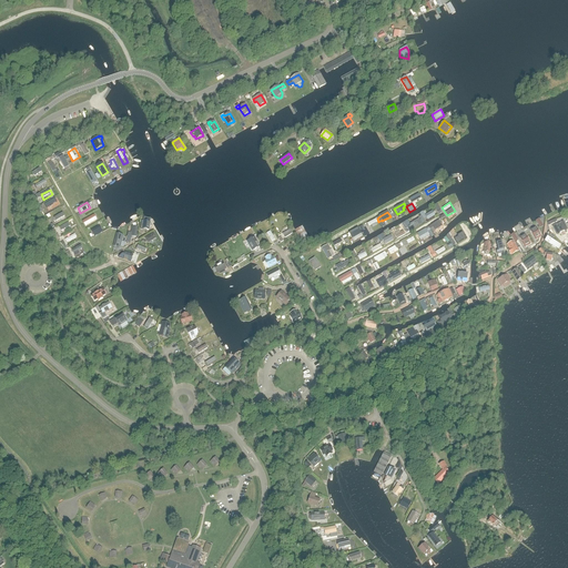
[(63,213),(53,219),(57,224),(66,219),(63,213)]
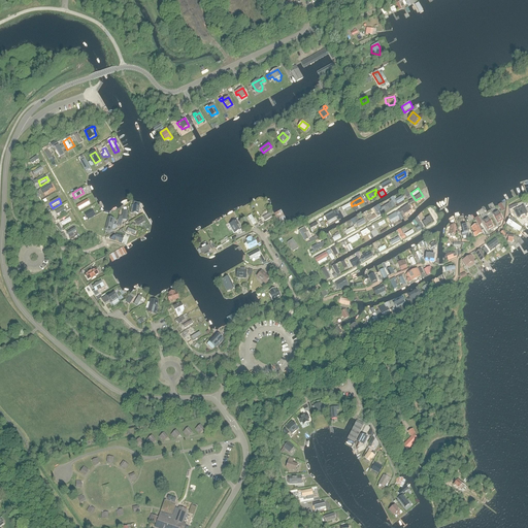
[(87,199),(76,205),(79,210),(90,204),(87,199)]
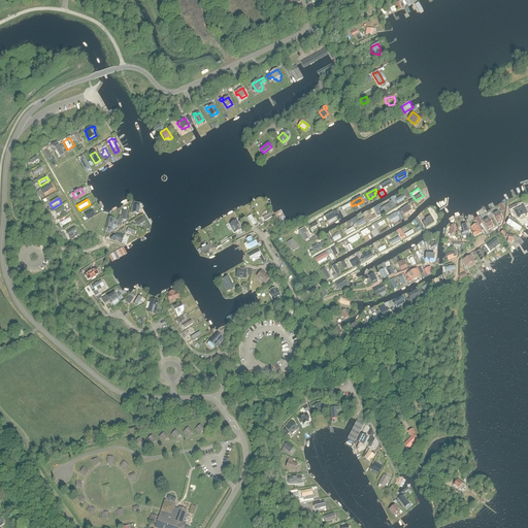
[(384,212),(392,207),(390,204),(385,206),(381,208),(382,209),(380,210),(382,213),(384,212)]
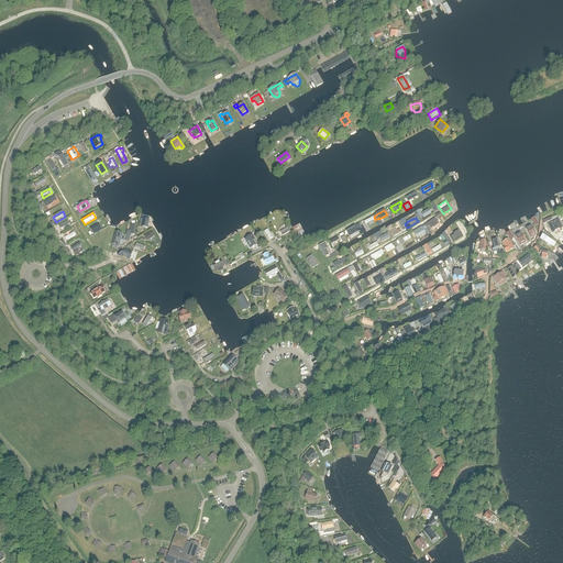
[(140,221),(139,227),(147,228),(147,225),(150,224),(148,222),(148,220),(142,219),(141,222),(140,221)]
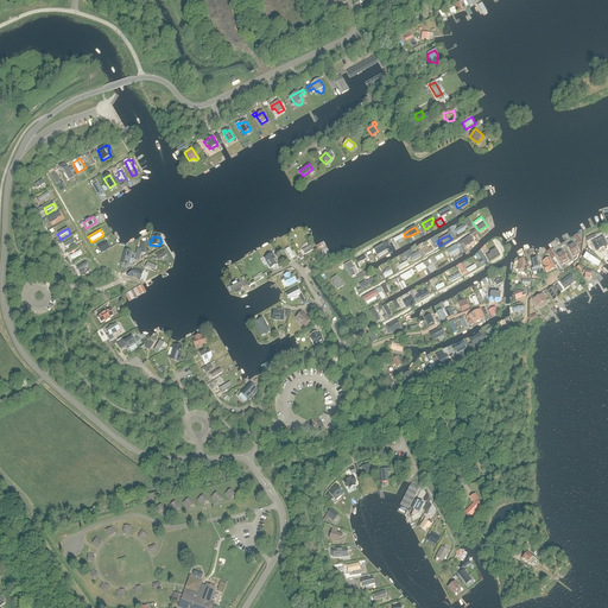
[(463,244),(464,247),(473,242),(469,236),(458,242),(460,245),(463,244)]
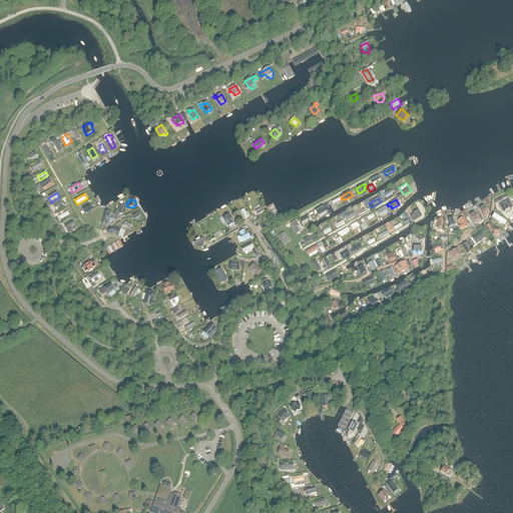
[(509,199),(499,204),(503,212),(505,211),(505,210),(509,208),(510,208),(512,207),(509,199)]
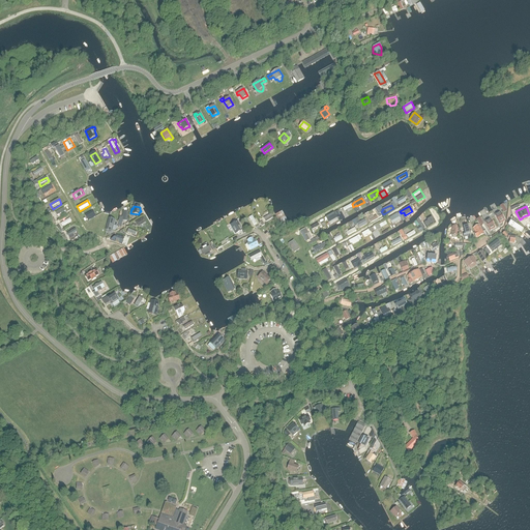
[(64,208),(55,213),(58,218),(66,213),(64,208)]
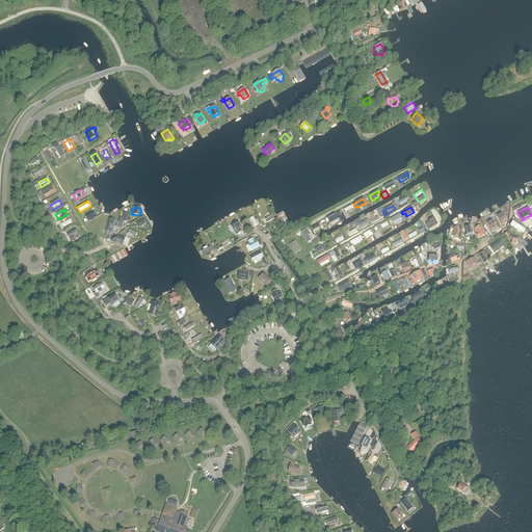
[(86,217),(88,221),(97,217),(95,213),(86,217)]
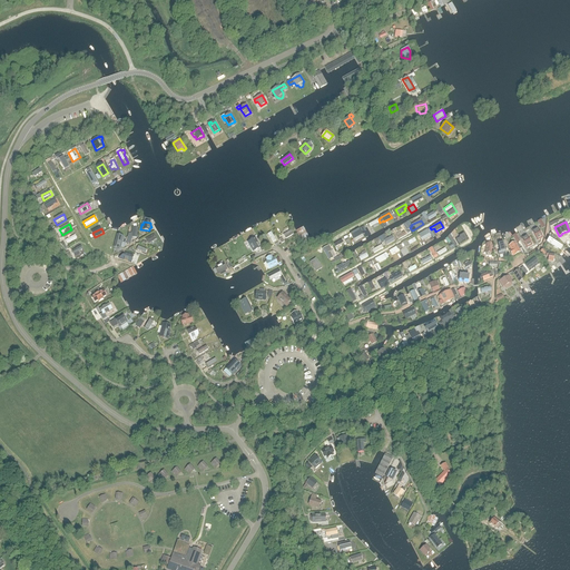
[(538,228),(532,232),(538,241),(543,237),(538,228)]
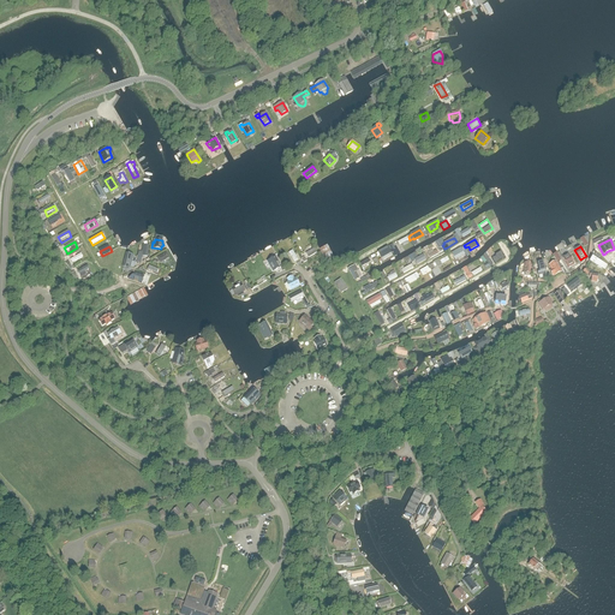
[(387,248),(377,252),(381,258),(390,252),(387,248)]
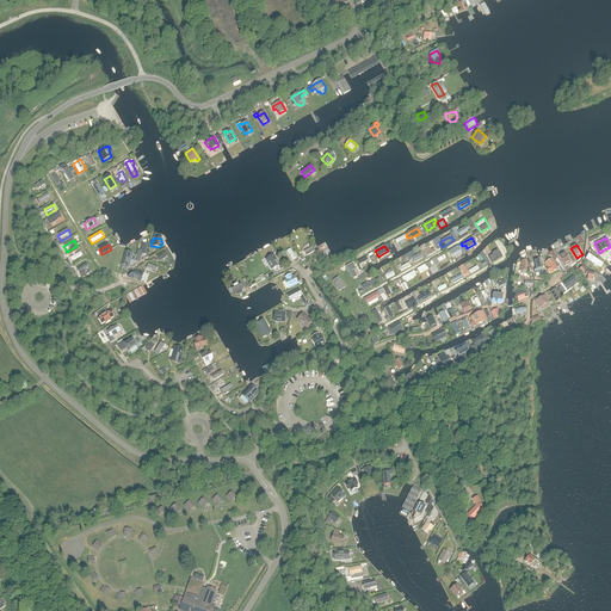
[(458,246),(449,252),(452,258),(462,253),(458,246)]
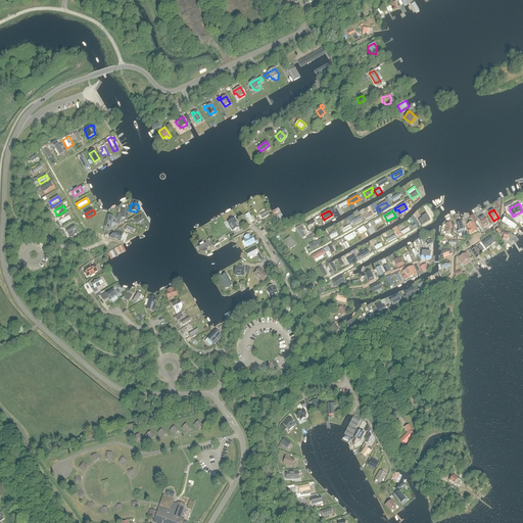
[(253,221),(248,212),(245,215),(250,223),(253,221)]
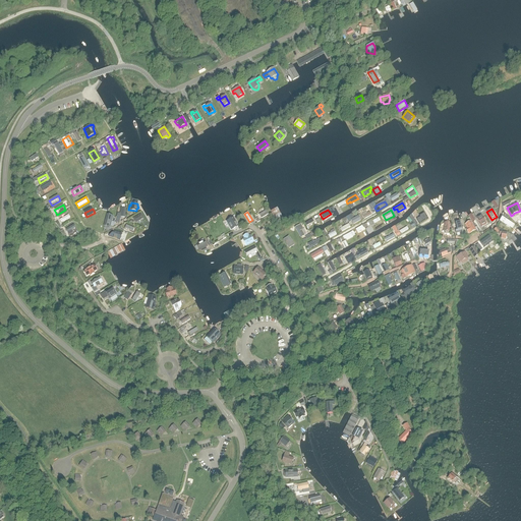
[(427,218),(427,217),(426,218),(424,213),(419,216),(420,217),(416,219),(419,224),(427,218)]
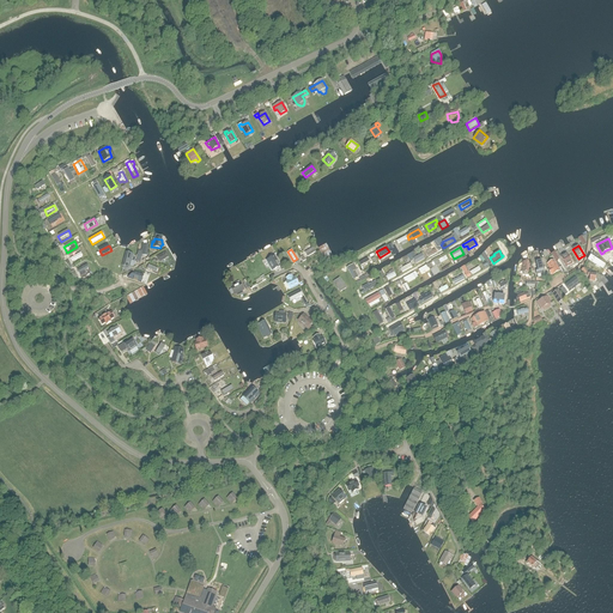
[(167,252),(156,258),(159,262),(169,258),(167,252)]
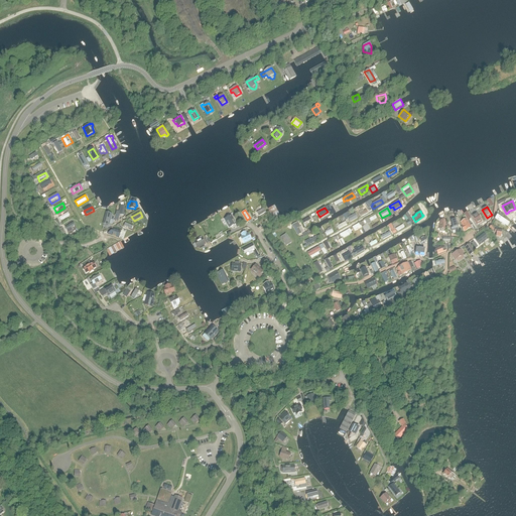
[(68,213),(59,218),(60,221),(70,216),(68,213)]
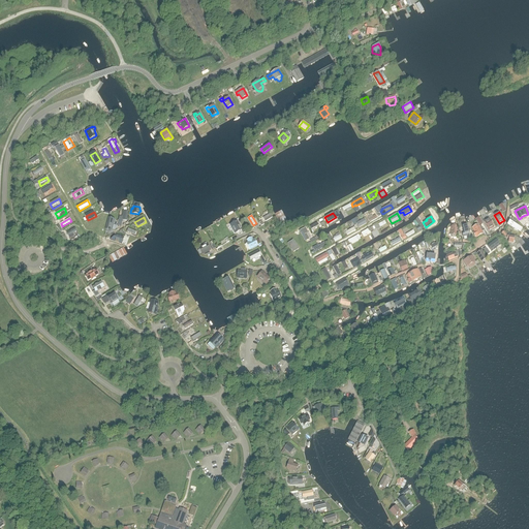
[(109,219),(105,230),(112,231),(114,221),(109,219)]
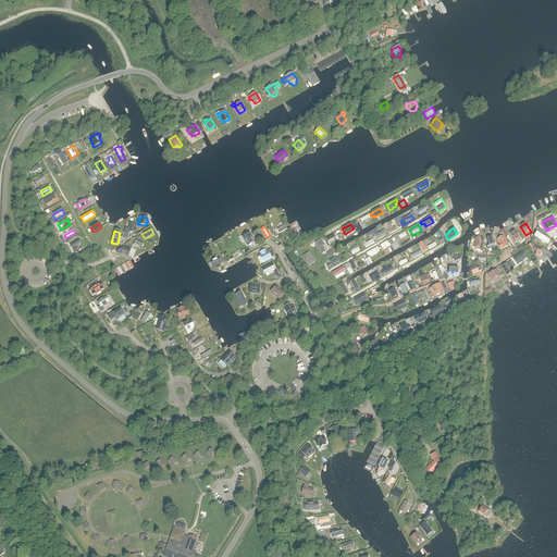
[(337,231),(325,238),(326,239),(329,238),(331,242),(339,236),(337,231)]
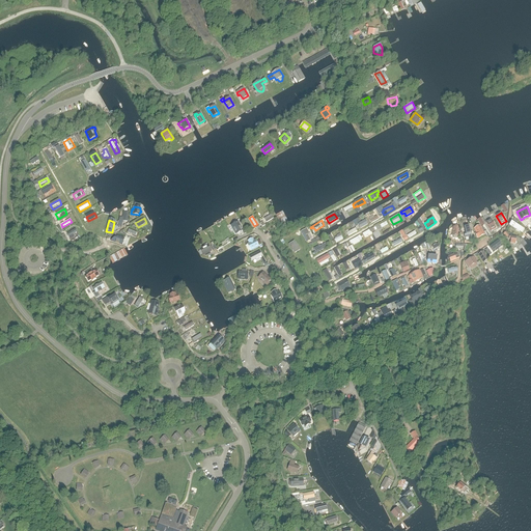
[(491,220),(485,222),(491,231),(496,228),(491,220)]
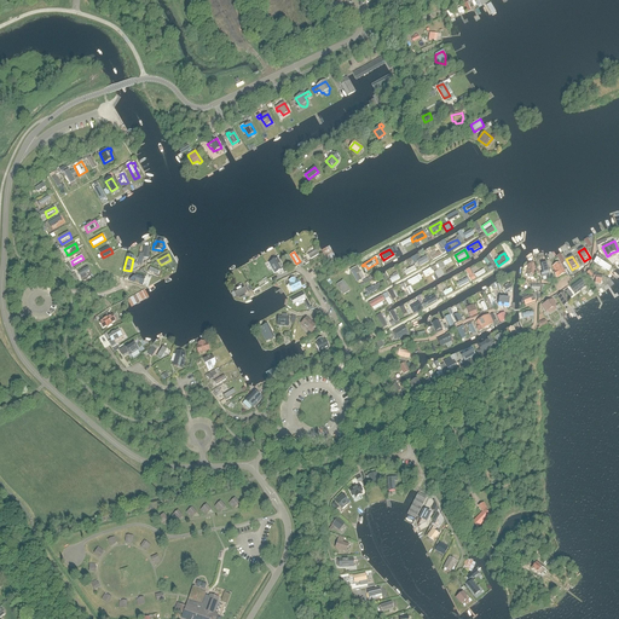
[(277,259),(268,264),(275,275),(284,270),(277,259)]
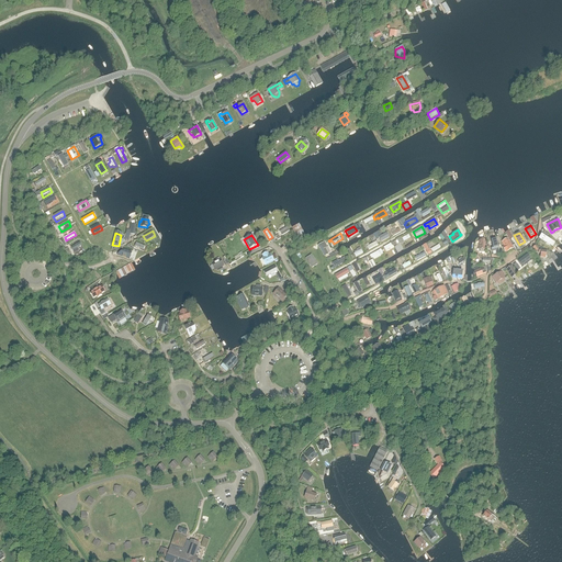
[(372,235),(360,242),(366,253),(379,245),(372,235)]
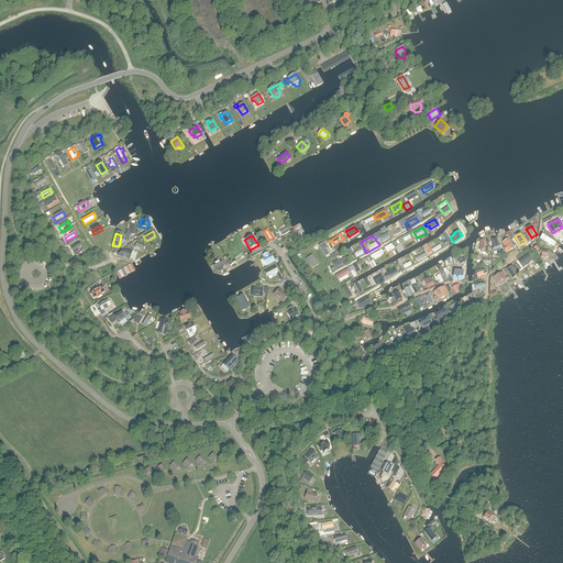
[(542,235),(539,240),(551,246),(553,242),(542,235)]
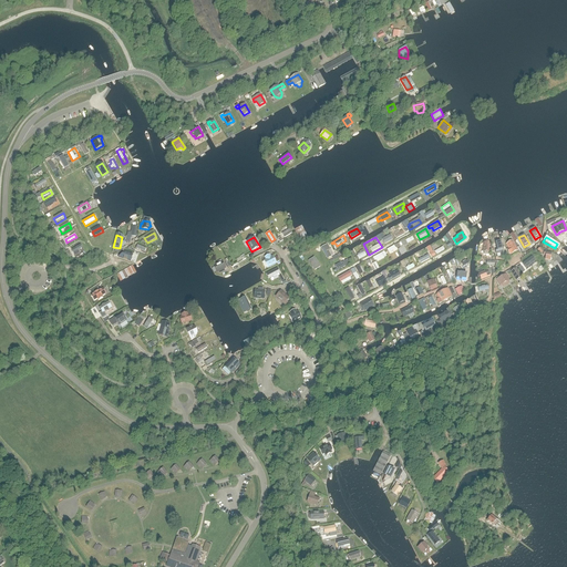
[(509,255),(511,254),(511,255),(518,250),(513,240),(506,245),(508,248),(506,249),(509,255)]
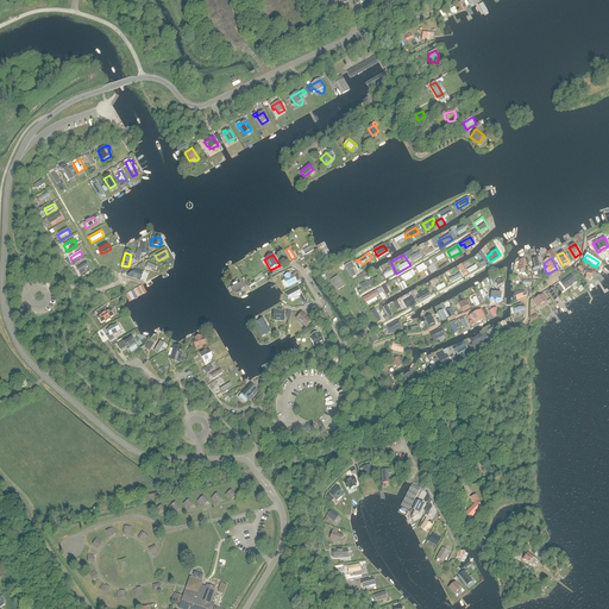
[(345,267),(351,278),(356,276),(353,270),(352,271),(351,270),(353,268),(351,263),(345,267)]
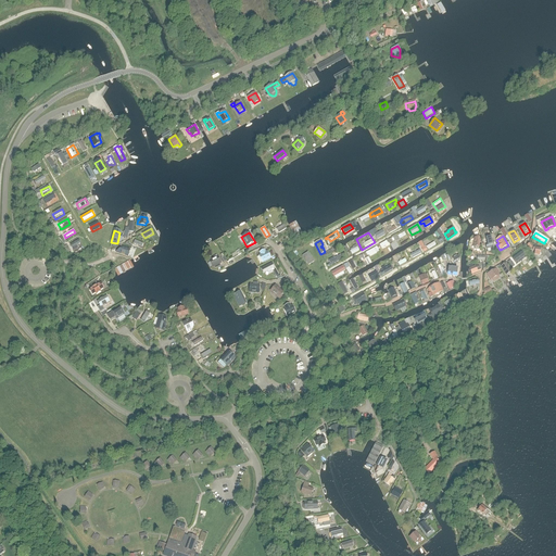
[(387,240),(379,244),(382,250),(390,245),(387,240)]
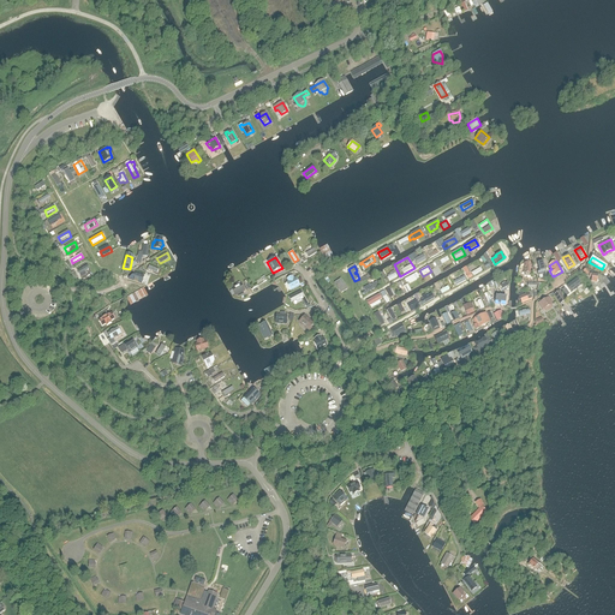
[(386,275),(389,281),(398,276),(394,270),(386,275)]
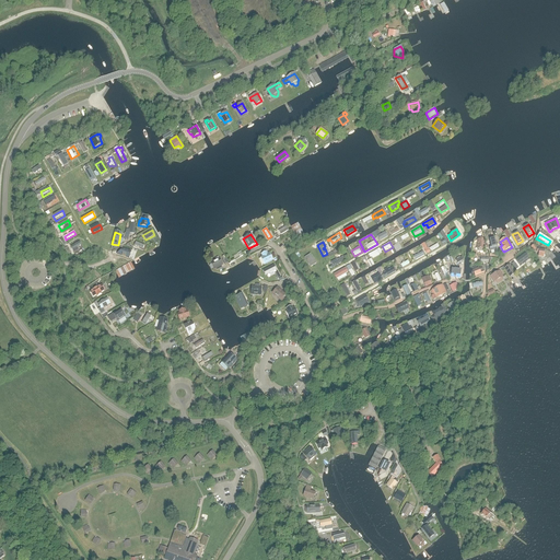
[(380,247),(369,253),(372,258),(383,254),(380,247)]
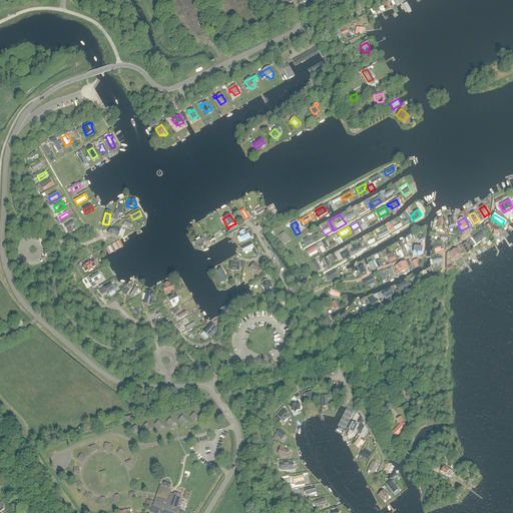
[(114,227),(107,231),(118,235),(120,229),(114,227)]
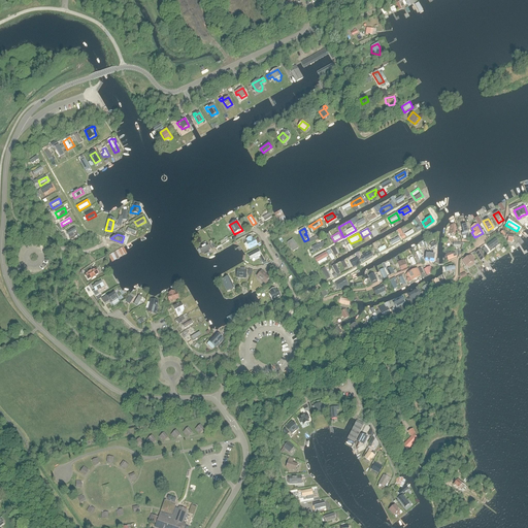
[(253,238),(252,236),(246,239),(248,241),(245,242),(250,250),(258,245),(254,238),(253,238)]
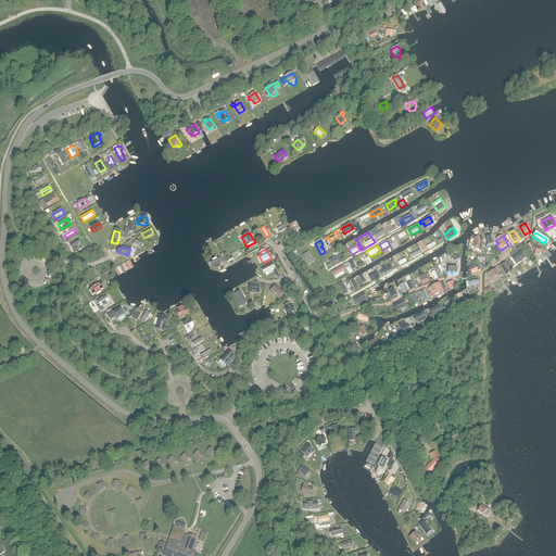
[(409,254),(412,257),(421,253),(419,249),(409,254)]
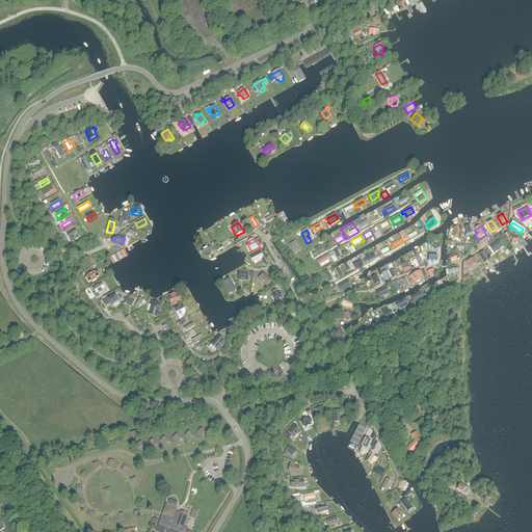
[(495,251),(503,245),(500,240),(491,246),(495,251)]
